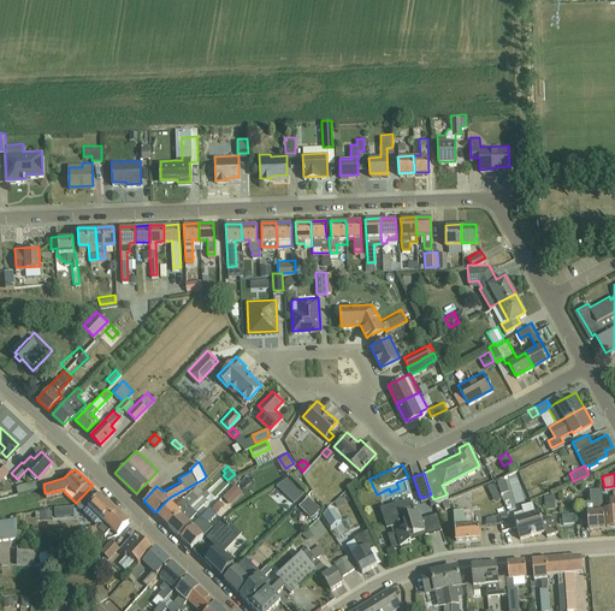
[(293,500),(302,491),(287,475),(277,481),(275,484),(293,500)]
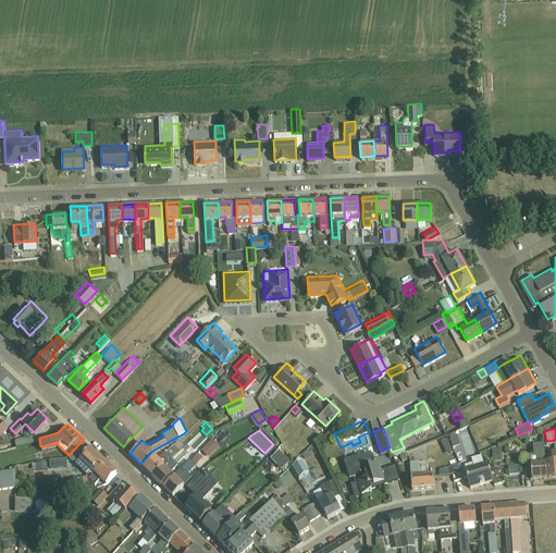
[(15,444),(37,439),(31,433),(15,437),(14,439),(15,444)]
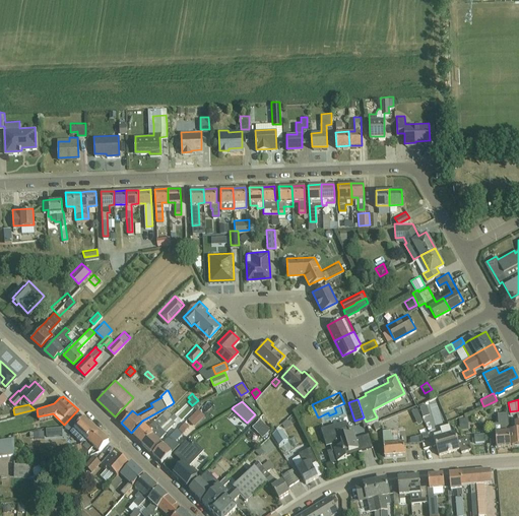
[(78,409),(64,425),(82,440),(80,442),(80,443),(81,445),(87,438),(89,440),(99,430),(83,415),(82,413),(78,409)]
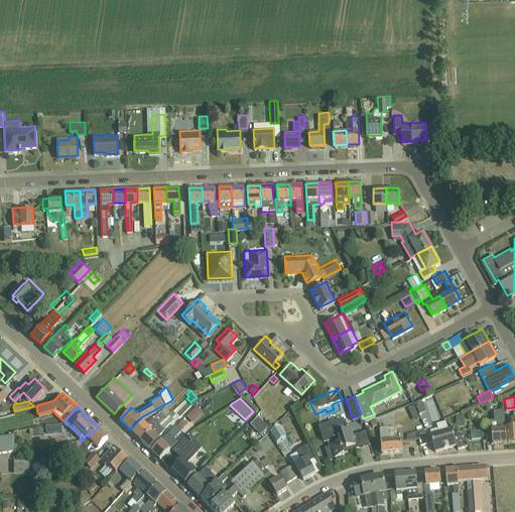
[(489,417),(489,423),(485,424),(486,437),(492,437),(492,441),(506,440),(505,426),(503,407),(493,407),(494,417),(489,417)]
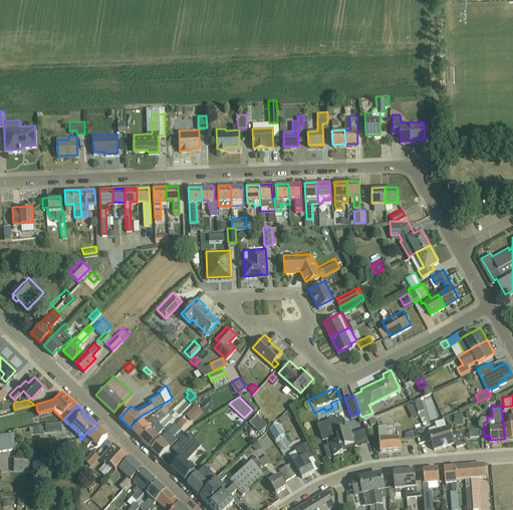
[(141,437),(165,413),(160,408),(157,411),(146,422),(142,418),(132,429),(141,437)]
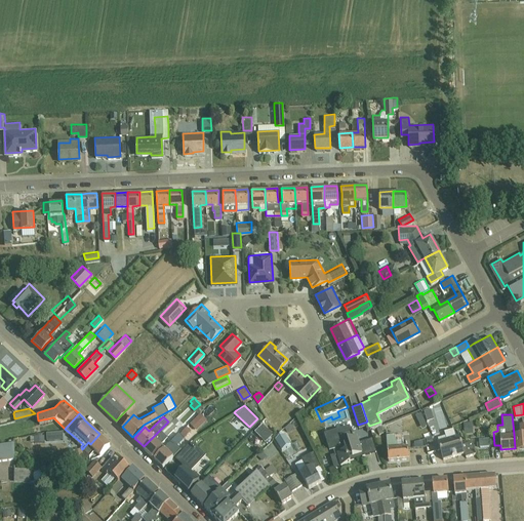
[(199,422),(195,416),(190,422),(194,426),(199,422)]
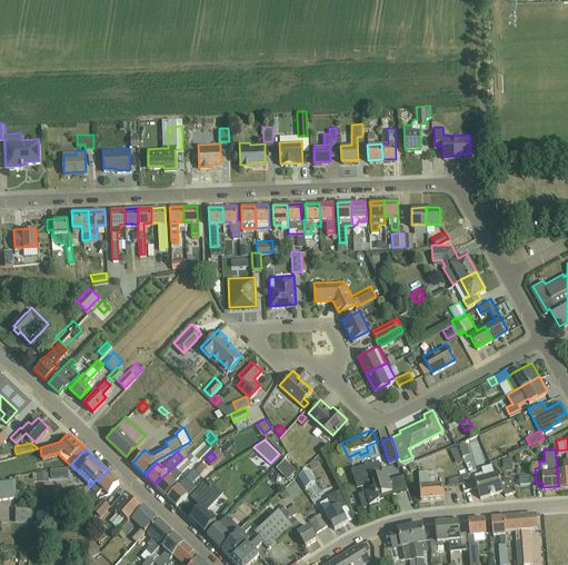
[(186,454),(182,457),(156,484),(166,494),(177,482),(175,479),(179,474),(178,473),(185,466),(190,459),(186,454)]
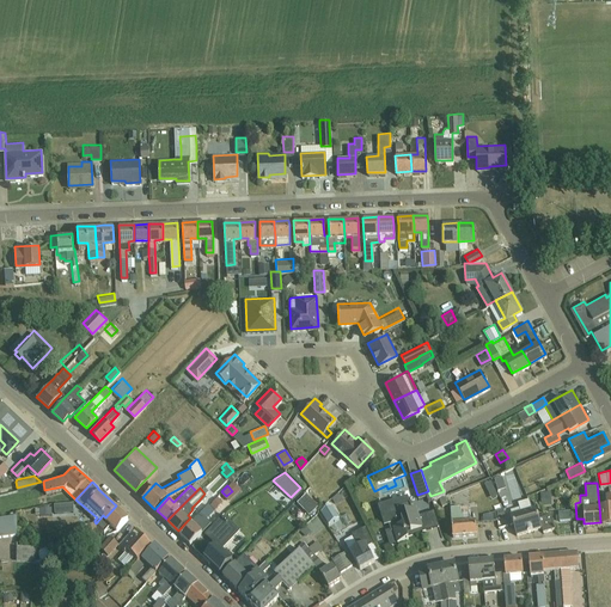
[(539,501),(550,501),(550,489),(539,489),(539,501)]
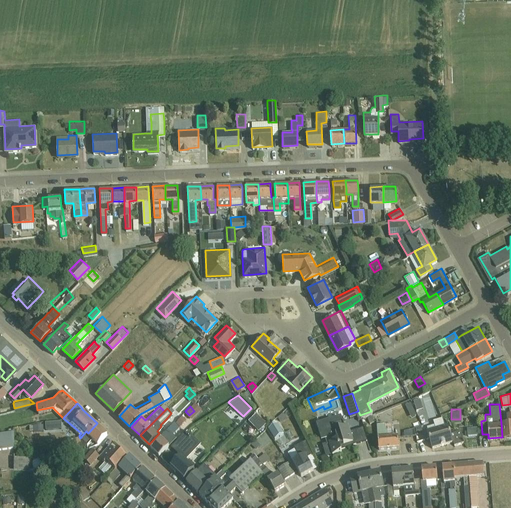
[(282,410),(277,415),(279,419),(285,416),(282,410)]
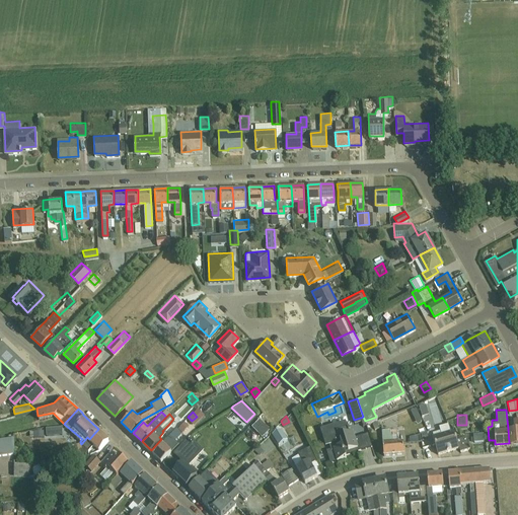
[(511,442),(517,441),(517,418),(514,419),(515,426),(509,427),(511,442)]
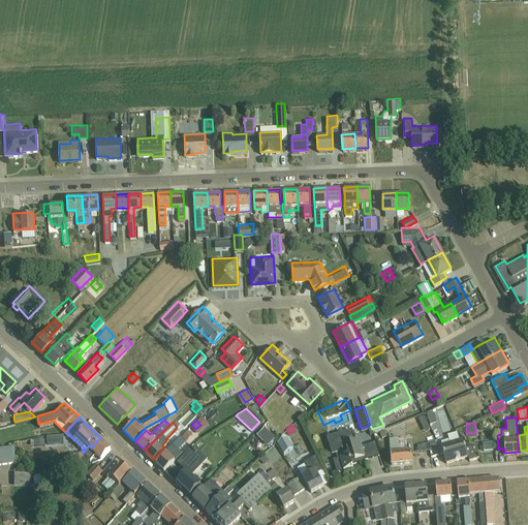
[(265,427),(259,431),(264,435),(269,431),(265,427)]
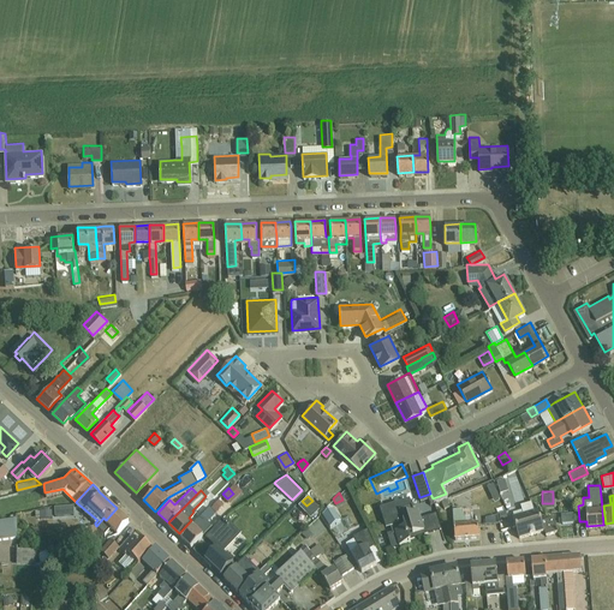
[(435,509),(435,508),(419,514),(417,507),(412,508),(410,500),(407,500),(406,497),(381,506),(386,522),(388,521),(392,530),(387,531),(392,544),(410,538),(407,531),(422,526),(424,531),(440,525),(435,509)]
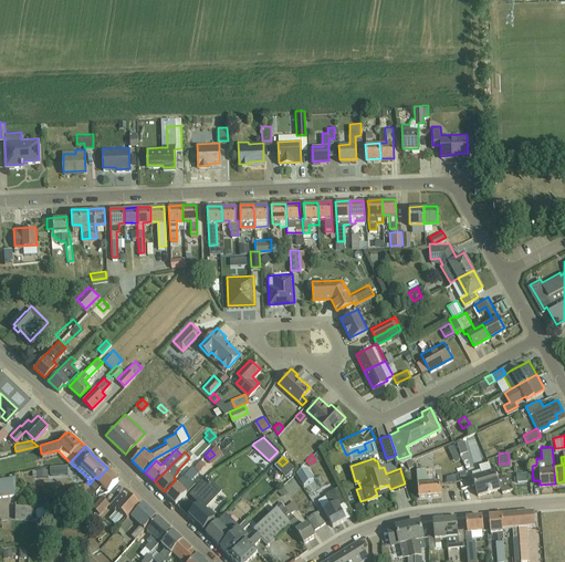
[(498,477),(494,467),(490,468),(487,459),(479,462),(481,470),(471,474),(477,493),(500,486),(501,490),(512,487),(506,474),(498,477)]
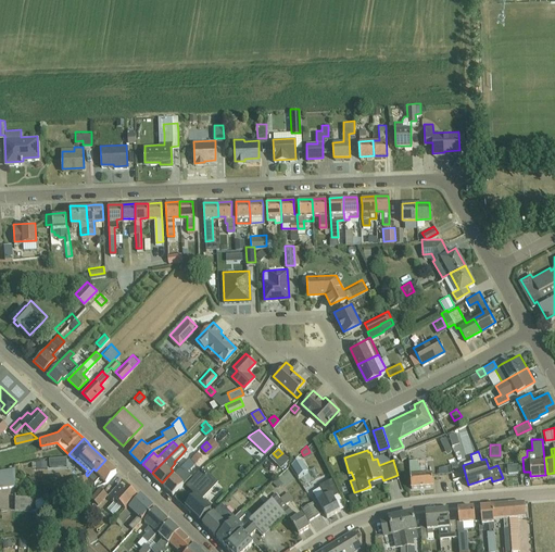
[(186,461),(163,485),(173,493),(184,483),(191,474),(187,469),(190,465),(194,461),(189,456),(186,461)]
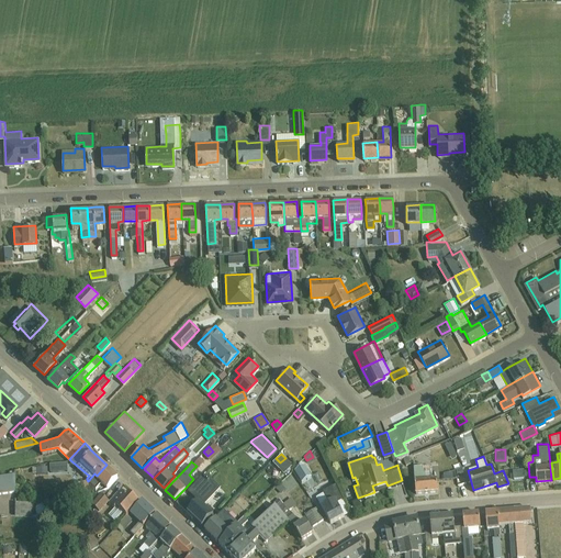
[(293,469),(300,479),(310,473),(303,462),(293,469)]
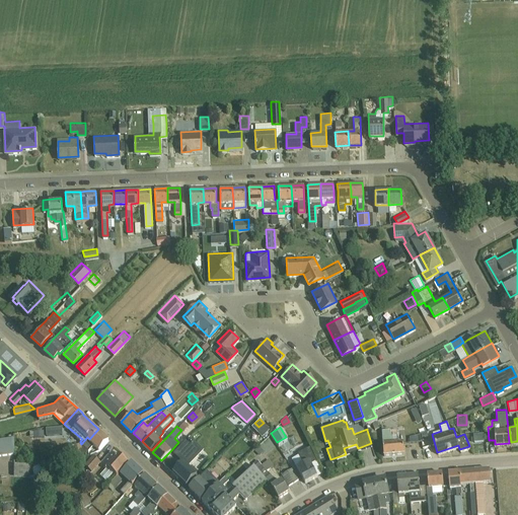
[(397,441),(396,433),(396,427),(381,428),(384,453),(403,451),(402,440),(397,441)]
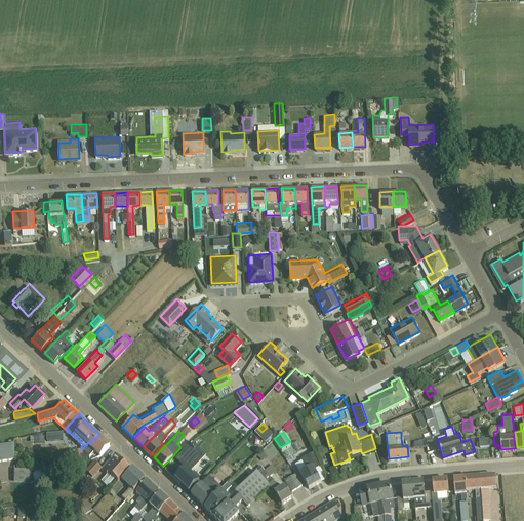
[(82,449),(81,447),(72,449),(73,454),(82,451),(84,453),(86,451),(89,453),(94,448),(99,453),(110,442),(99,434),(90,444),(88,442),(82,449)]
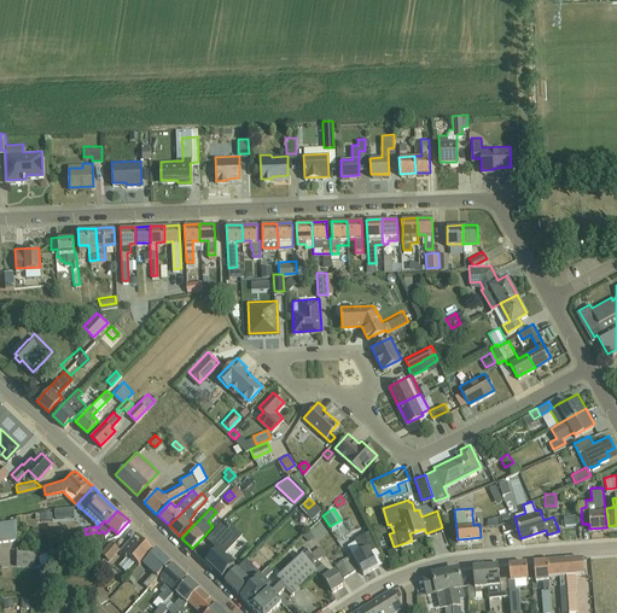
[(563,514),(563,523),(575,523),(575,513),(563,514)]
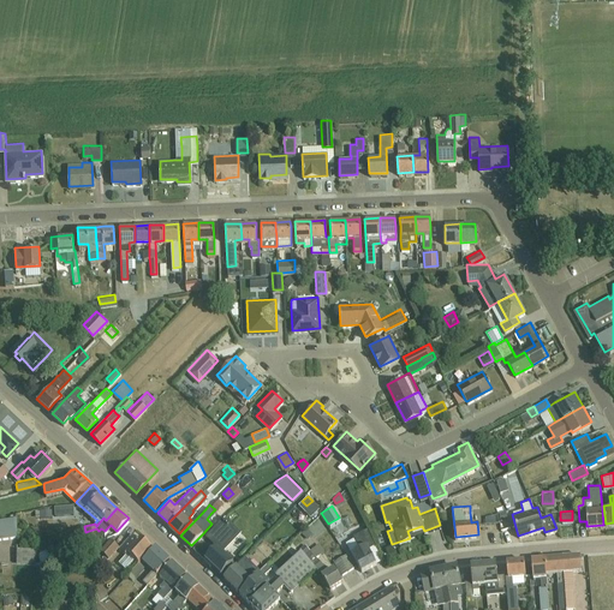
[(220,548),(236,530),(227,522),(222,518),(224,515),(224,514),(210,527),(204,534),(215,545),(206,556),(208,560),(210,561),(209,563),(220,573),(225,568),(233,560),(220,548)]
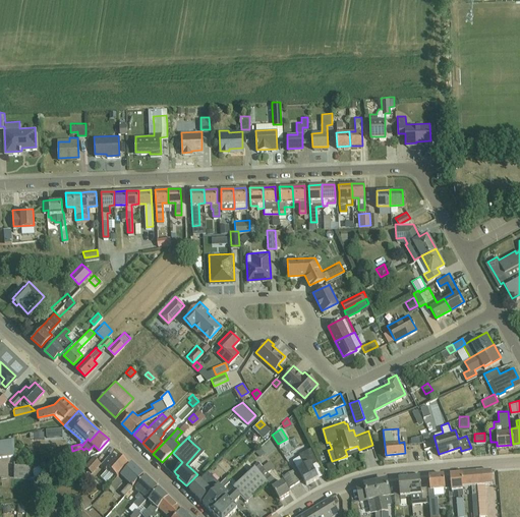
[(14,437),(5,438),(8,454),(14,453),(14,437)]
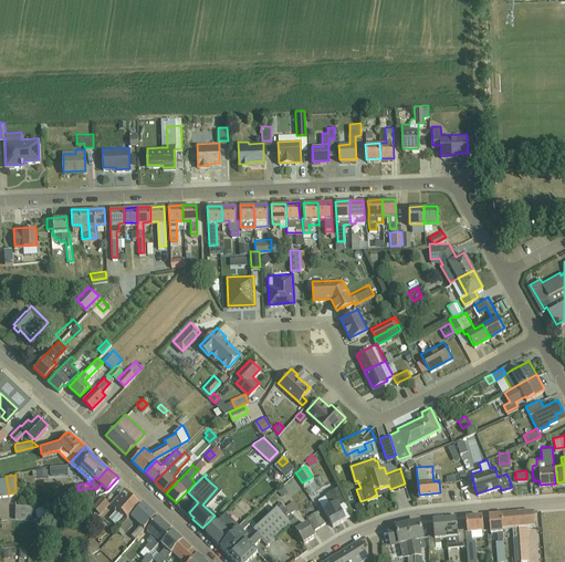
[(9,493),(6,476),(0,477),(2,495),(9,493)]
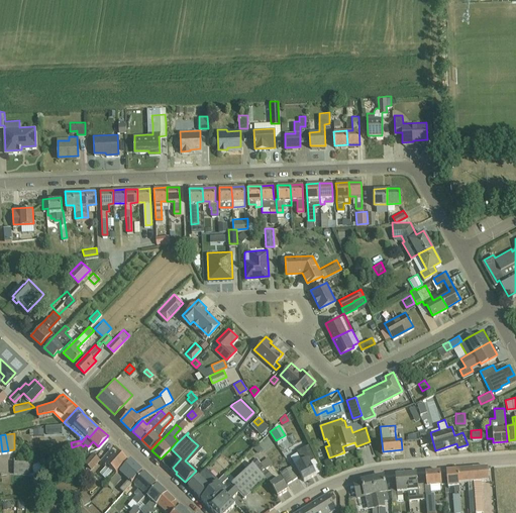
[(416,440),(418,449),(424,448),(422,439),(416,440)]
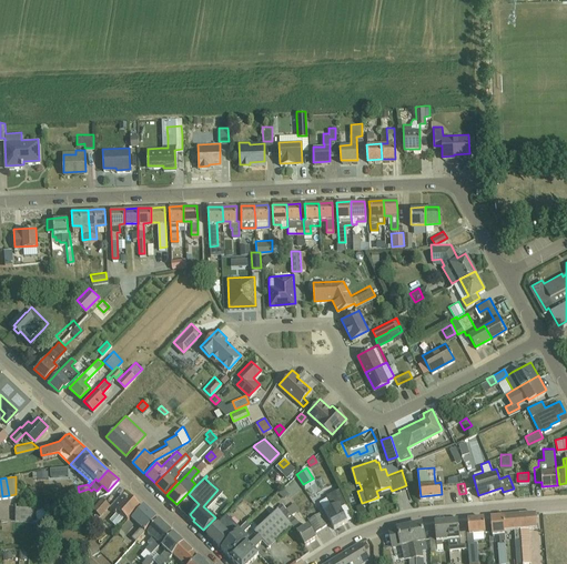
[(287,491),(282,484),(276,490),(282,496),(287,491)]
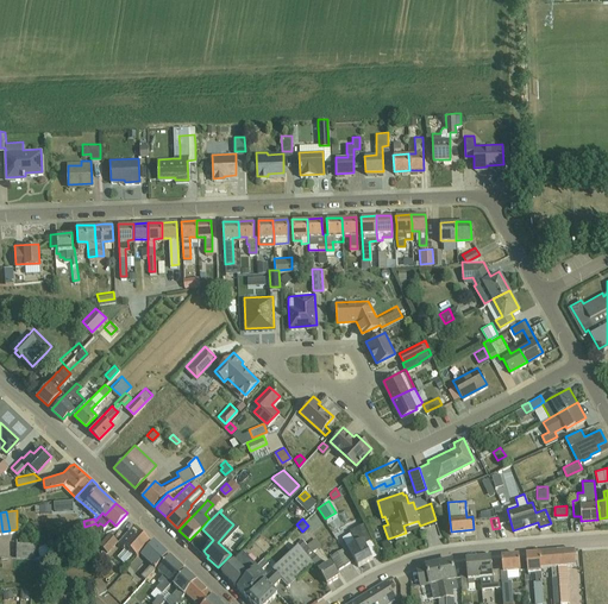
[(348,546),(357,564),(371,555),(364,541),(371,538),(363,521),(349,529),(356,541),(348,546)]
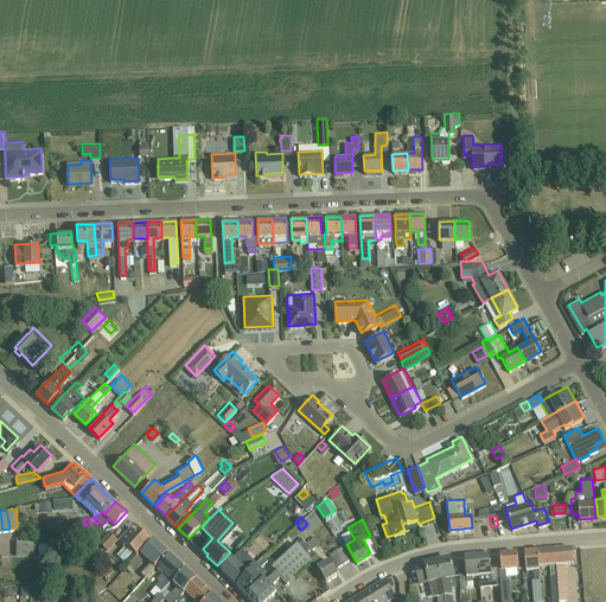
[(117,539),(123,545),(116,554),(123,559),(133,549),(136,552),(148,539),(138,529),(135,531),(129,526),(117,539)]
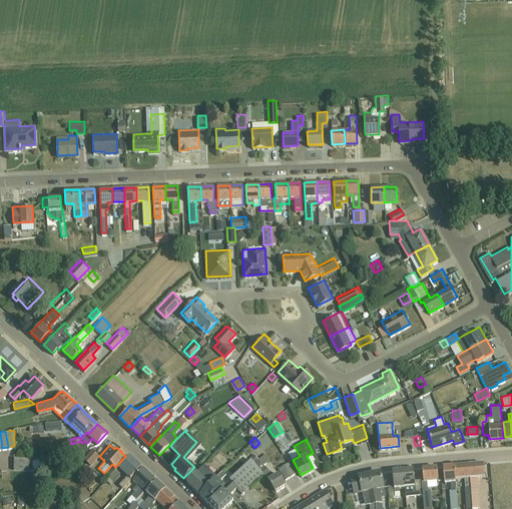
[(90,463),(99,454),(92,448),(84,458),(90,463)]
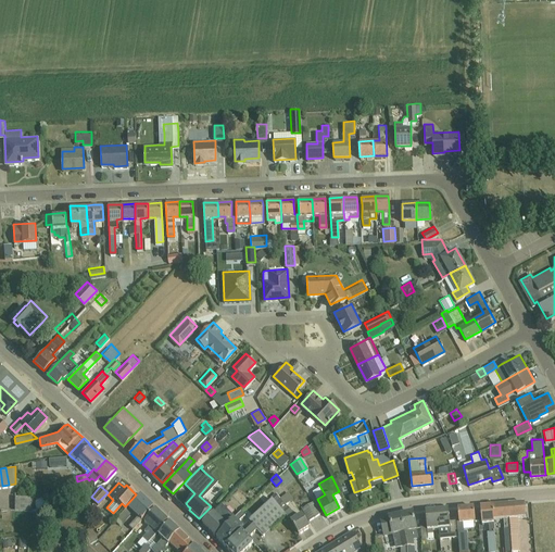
[(47,491),(51,502),(58,499),(53,489),(47,491)]
